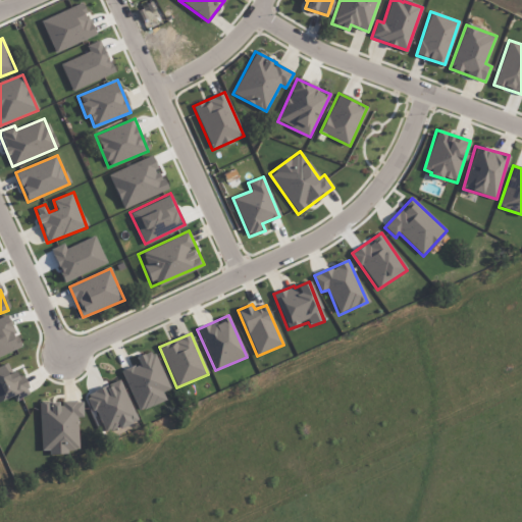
[(169,388),(152,350),(136,358),(138,363),(121,371),(140,411),(165,400),(162,392),(169,388)]
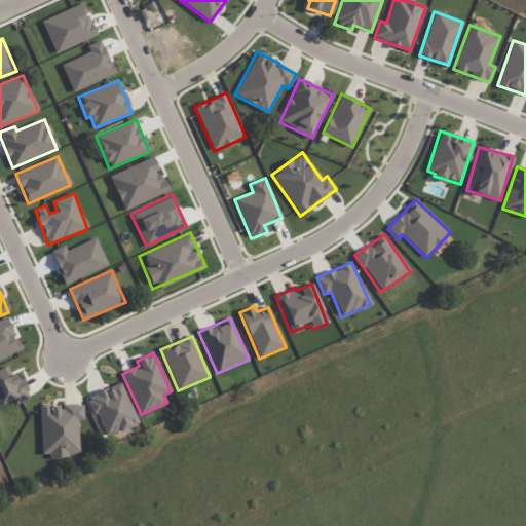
[(104,438),(138,424),(122,383),(88,397),(104,438)]
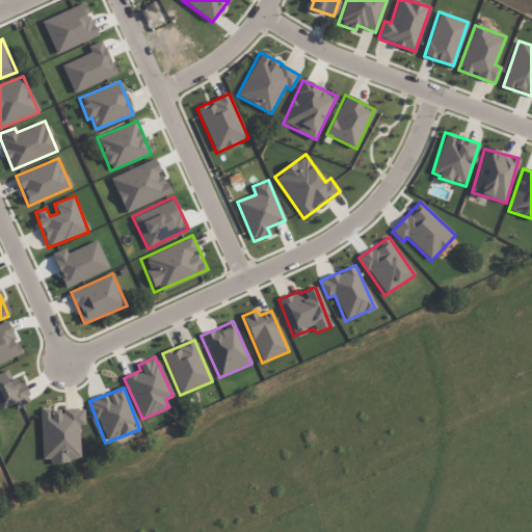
[(79,425),(84,425),(84,408),(60,409),(41,409),(43,461),(80,460),(79,425)]
